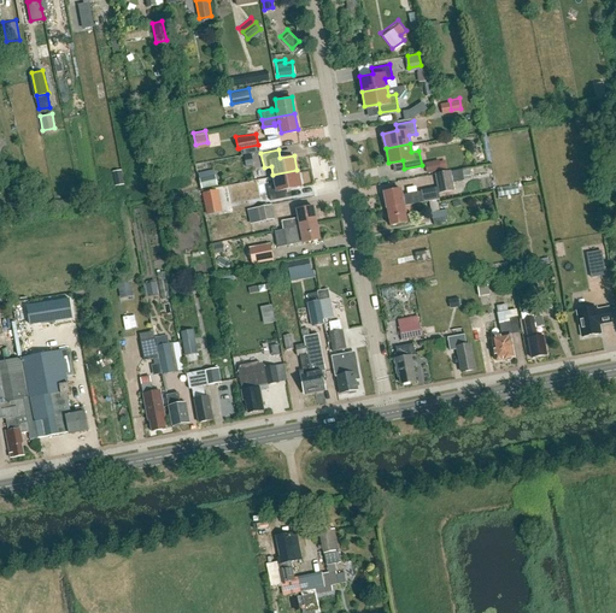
[(423,159),(424,169),(445,166),(444,155),(423,159)]
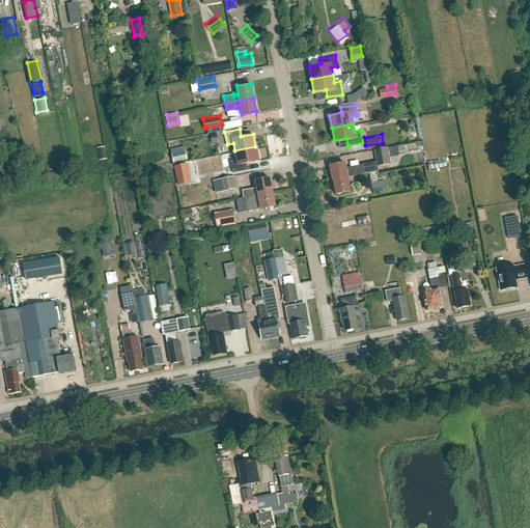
[(398,153),(396,143),(386,145),(388,155),(398,153)]
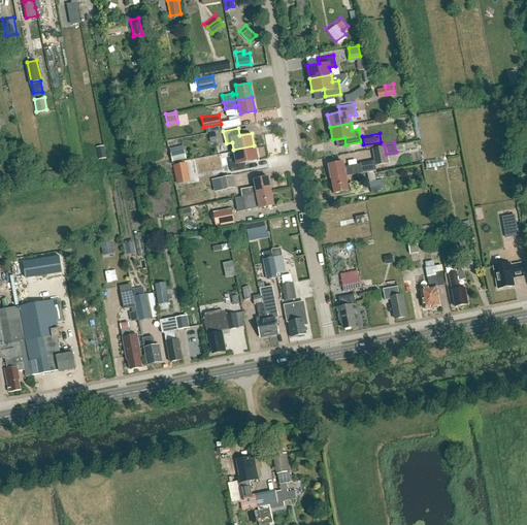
[(388,160),(386,154),(384,144),(371,146),(375,163),(388,160)]
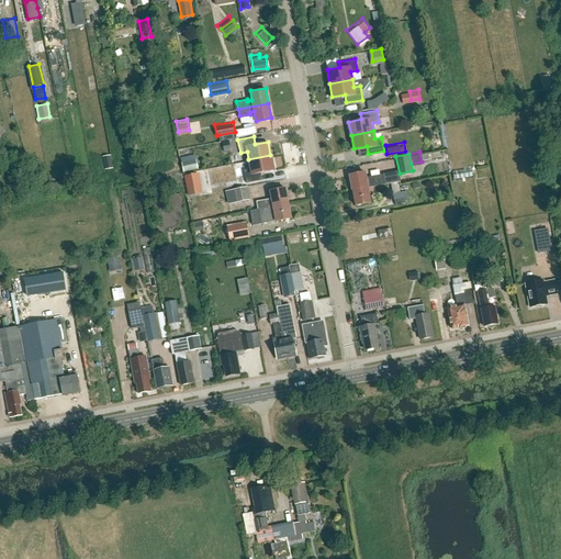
[(270,155),(248,159),(249,167),(243,168),(246,181),(261,178),(260,171),(273,168),(270,155)]
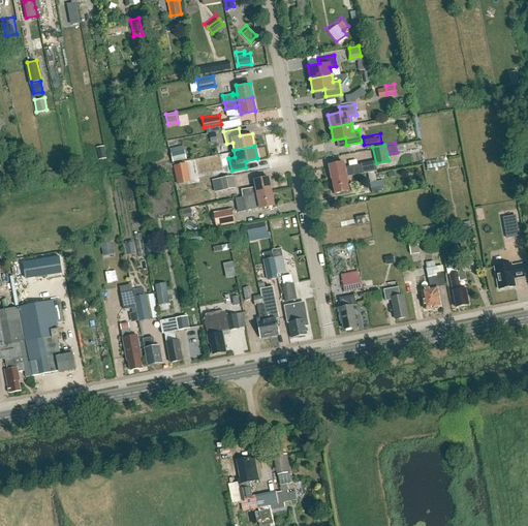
[(172,159),(185,157),(183,148),(171,151),(172,159)]
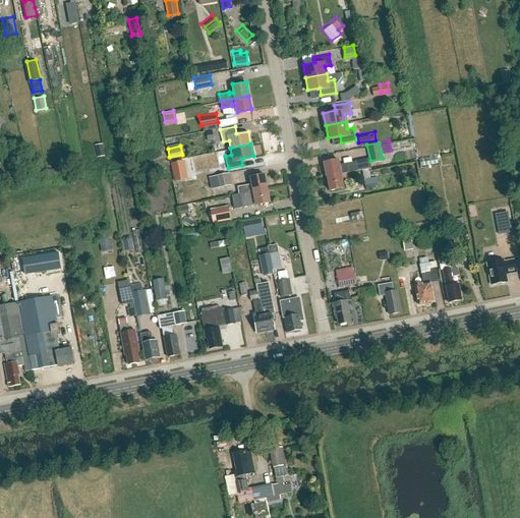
[(417,154),(418,162),(437,161),(436,153),(417,154)]
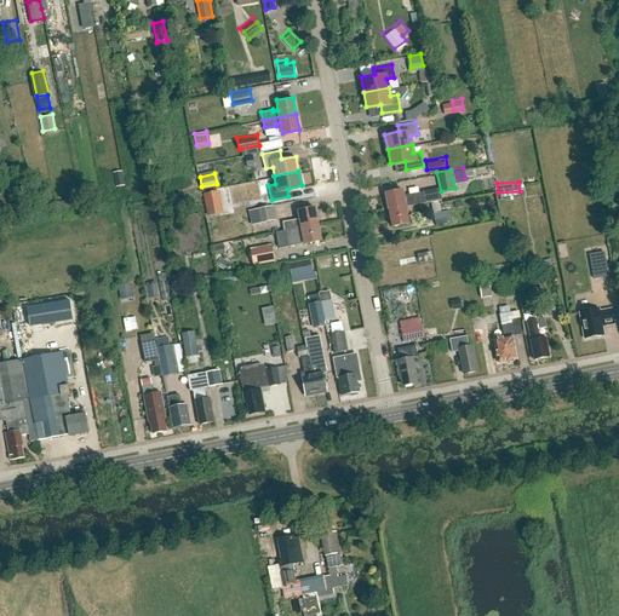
[(199,190),(205,213),(223,208),(217,185),(199,190)]
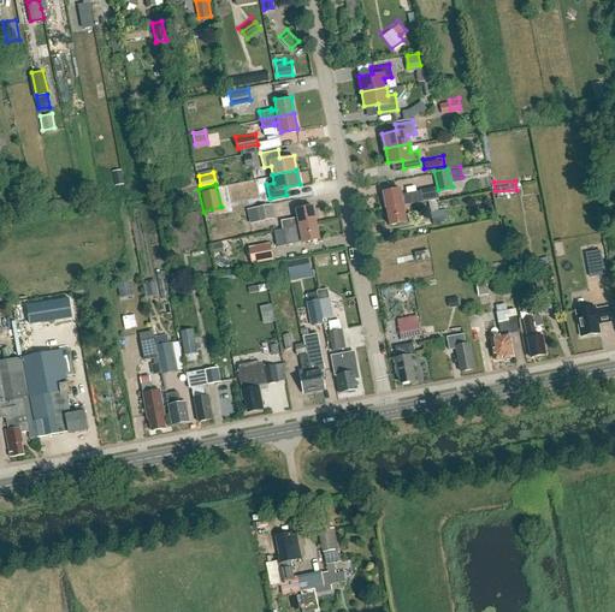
[(386,207),(402,203),(421,200),(419,189),(401,192),(400,186),(383,190),(386,207)]
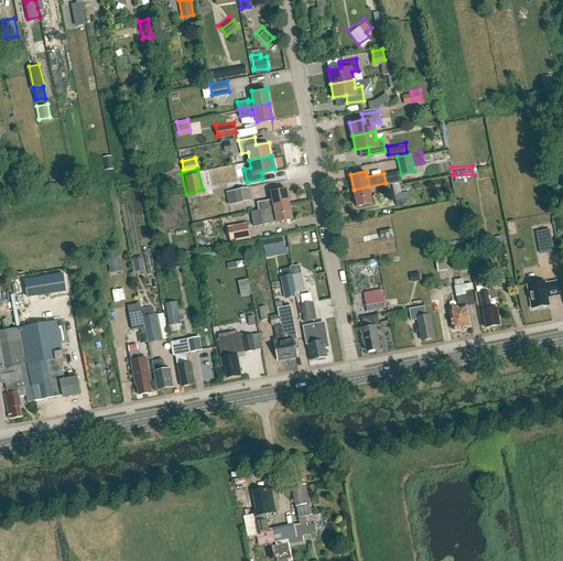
[(398,180),(391,181),(393,197),(405,195),(409,194),(408,189),(400,190),(398,180)]
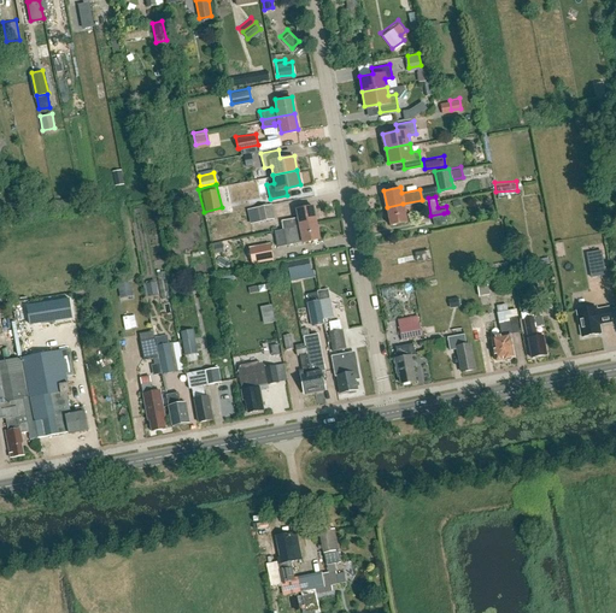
[(258,222),(273,218),(269,204),(254,207),(258,222)]
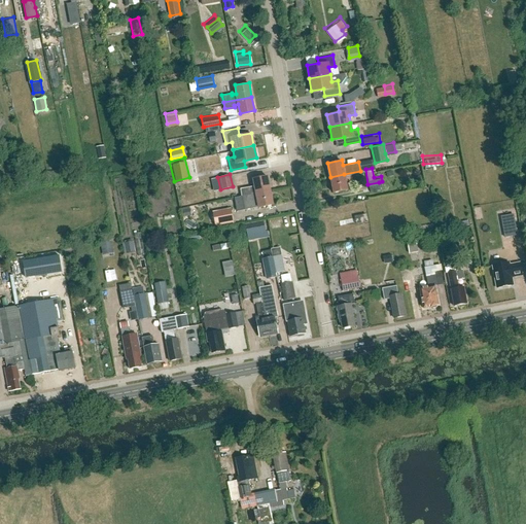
[(344,174),(330,177),(332,191),(347,188),(344,174)]
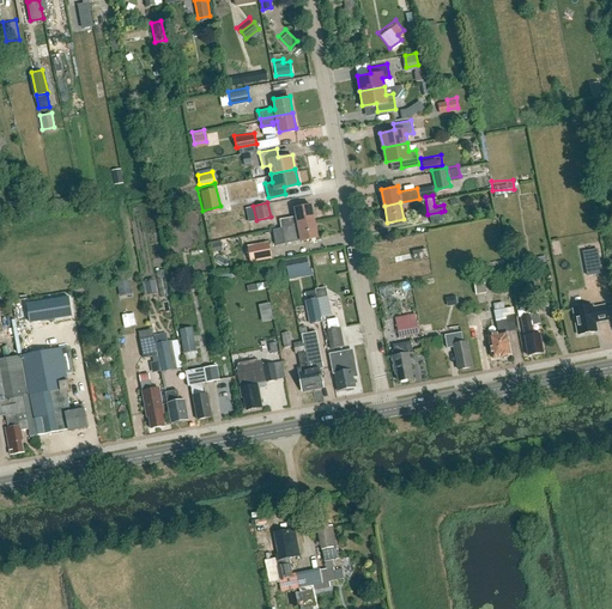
[(297,223),(314,219),(310,203),(294,206),(296,217),(292,218),(291,215),(279,218),(280,226),(297,223)]
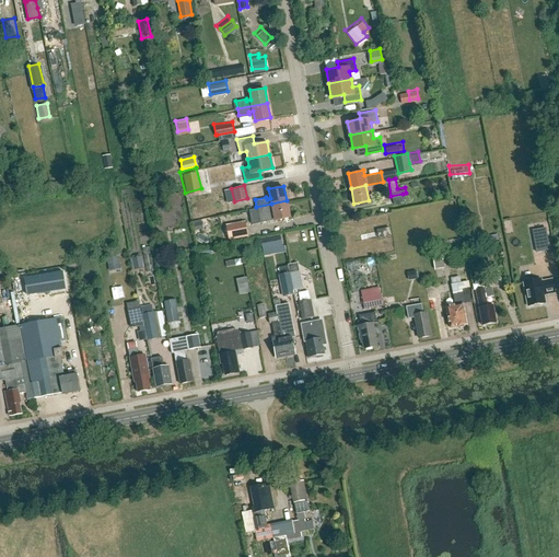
[(274,213),(275,219),(289,216),(287,200),(271,204),(256,207),(259,221),(270,219),(269,215),(274,213)]
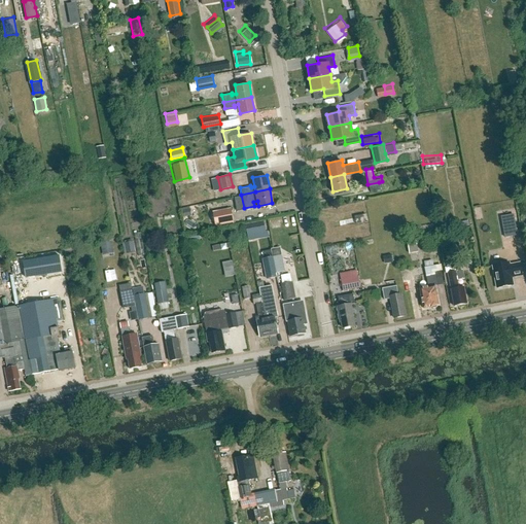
[(212,210),(214,223),(232,220),(229,207),(212,210)]
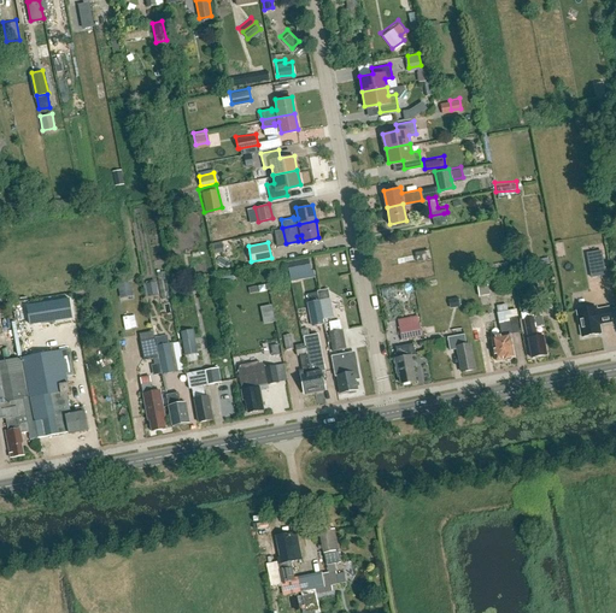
[(416,260),(429,257),(428,248),(415,251),(416,260)]
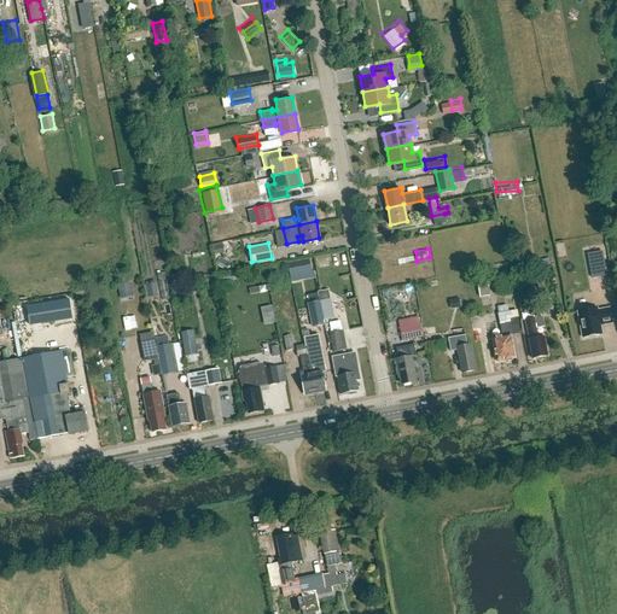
[(601,249),(587,251),(592,275),(606,273),(601,249)]
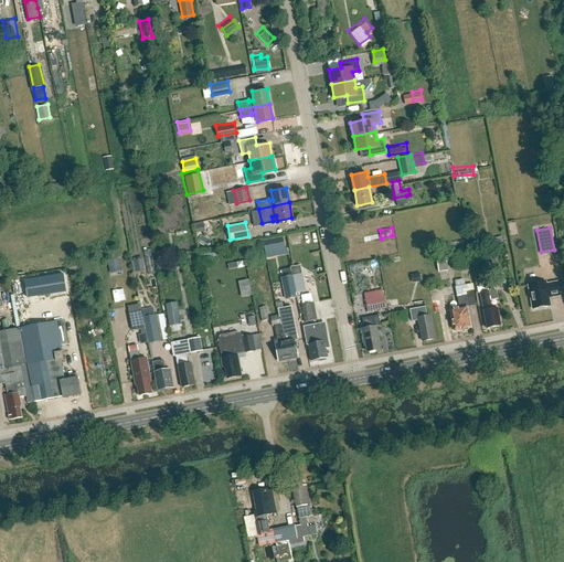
[(263,239),(265,250),(284,245),(282,235),(263,239)]
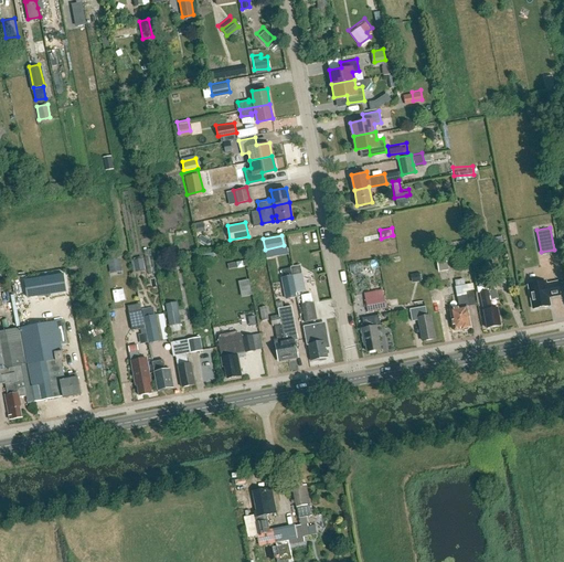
[(118,256),(107,258),(109,271),(120,269),(118,256)]
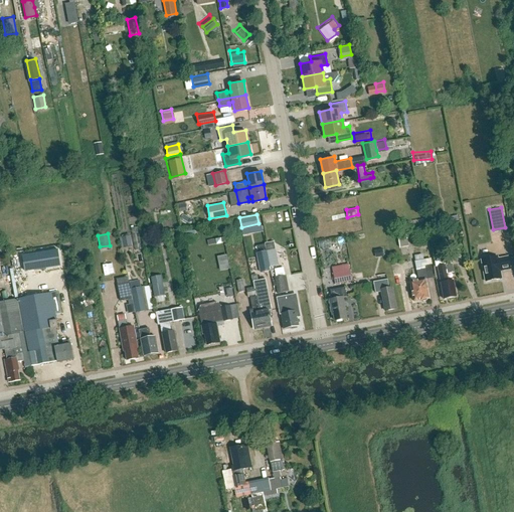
[(130,233),(121,234),(122,245),(131,243),(130,233)]
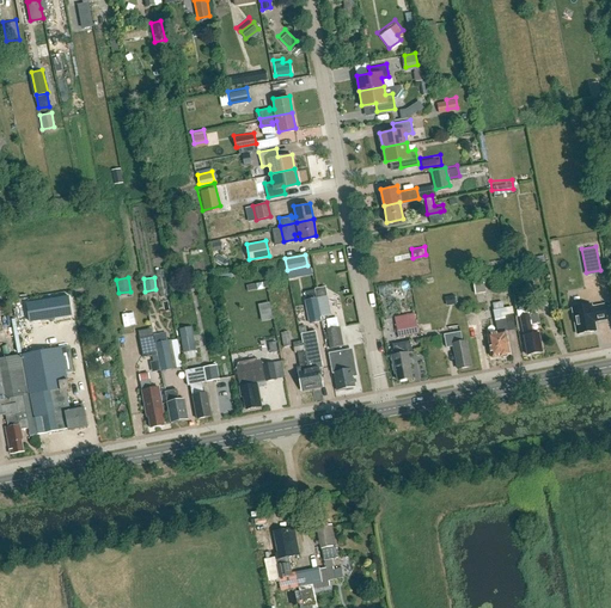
[(453,293),(444,294),(446,302),(454,301),(453,293)]
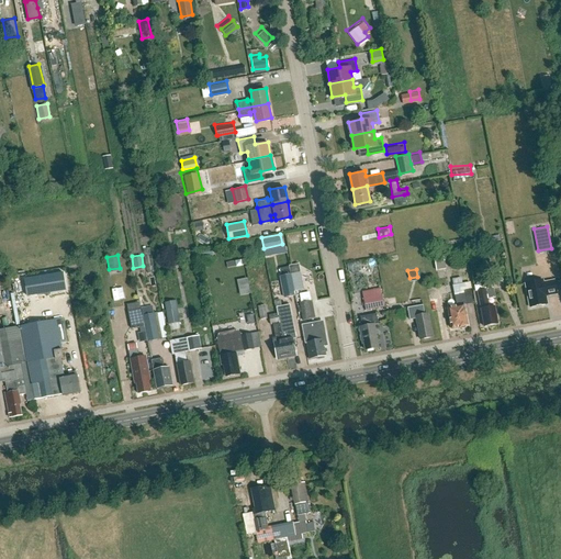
[(290,271),(293,289),(302,287),(299,270),(290,271)]
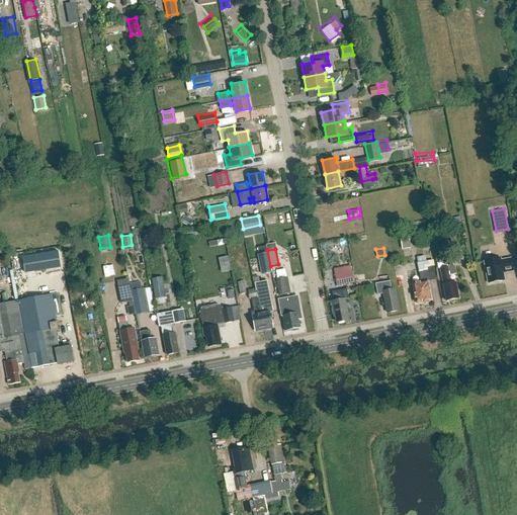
[(270,266),(267,250),(258,252),(262,272),(271,270),(270,266)]
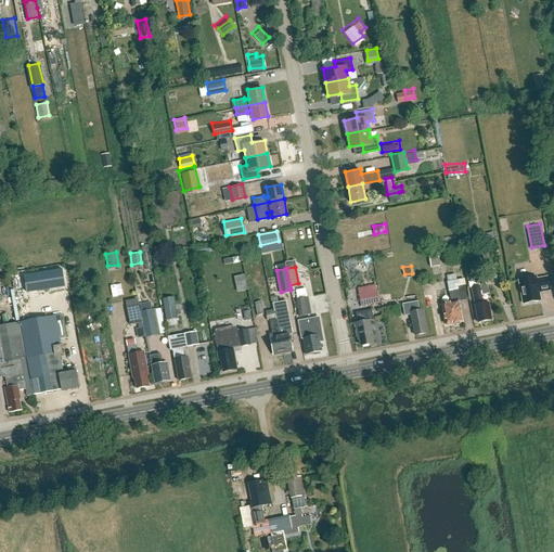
[(234,287),(245,286),(243,271),(233,272),(234,287)]
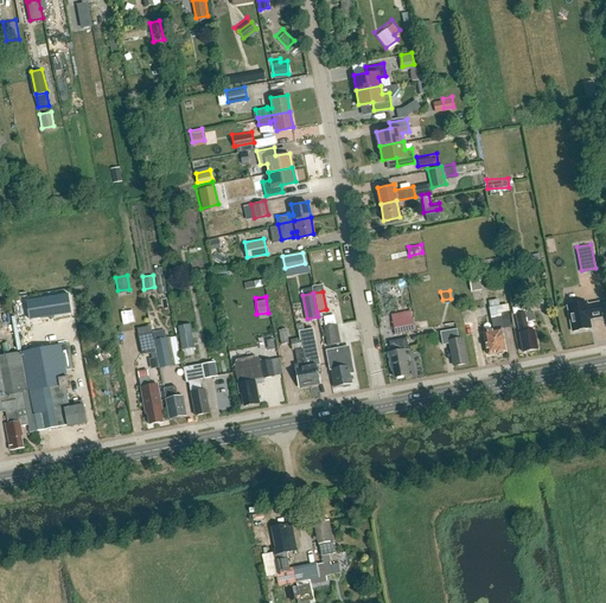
[(591,326),(588,316),(592,315),(600,314),(598,300),(586,302),(586,300),(567,303),(572,329),(591,326)]
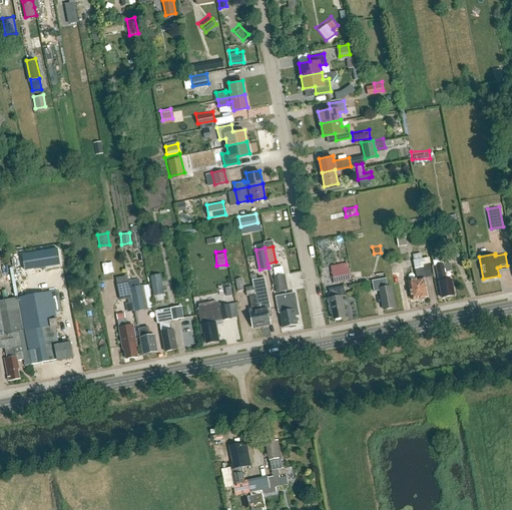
[(412,299),(427,296),(423,276),(432,275),(429,262),(422,263),(423,266),(415,268),(416,278),(408,279),(412,299)]
